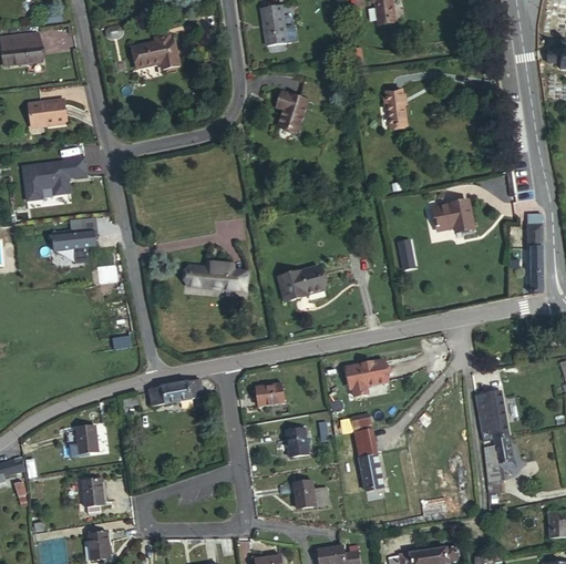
[(382,0),(382,1),(384,20),(401,17),(399,0),(382,0)]
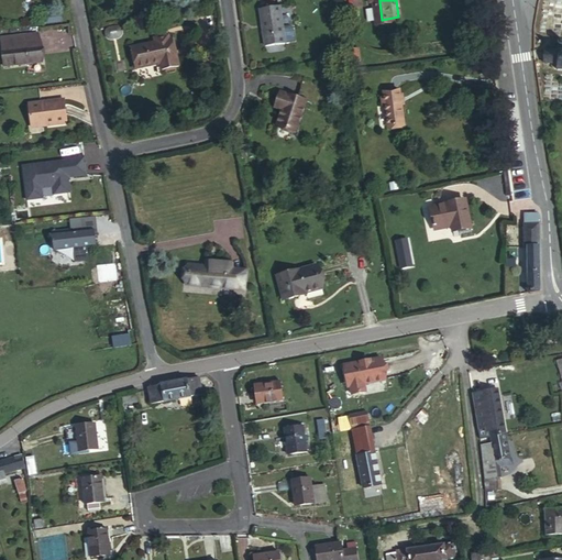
[(284,7),(265,9),(270,47),(289,44),(289,43),(300,42),(298,29),(295,26),(287,28),(284,7)]
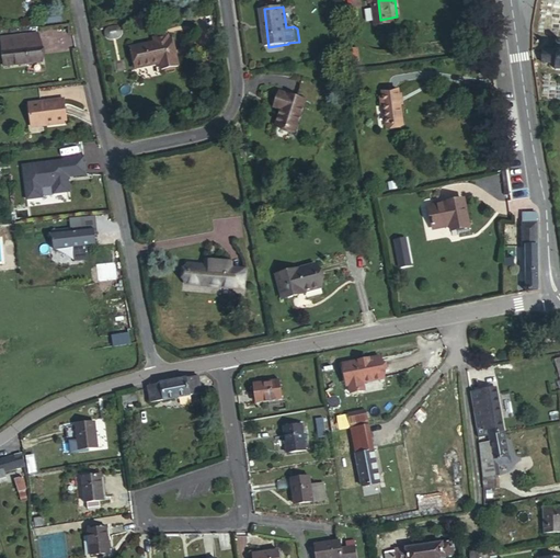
[(2,35),(7,63),(44,58),(40,30),(2,35)]
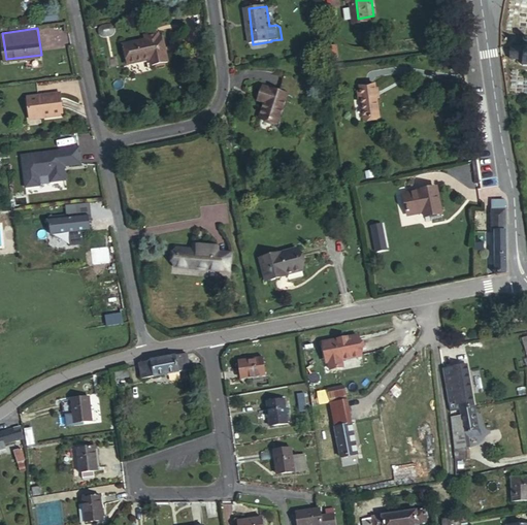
[(169,59),(164,33),(161,33),(160,30),(152,31),(153,35),(149,36),(125,40),(129,60),(153,55),(154,62),(169,59)]
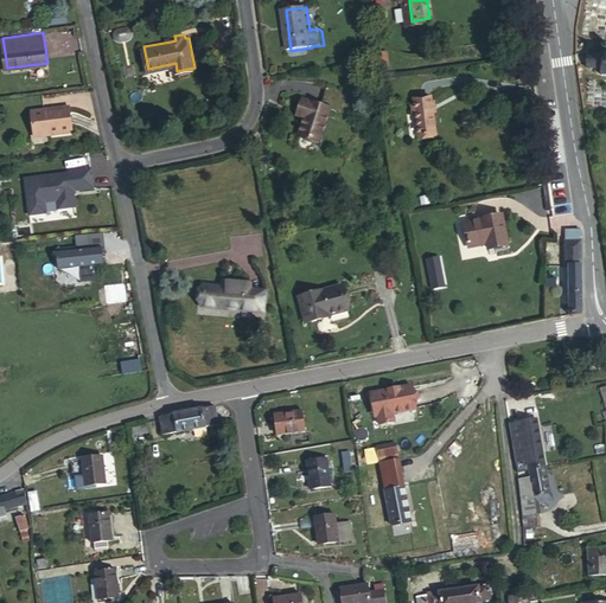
[(605,45),(601,45),(600,51),(586,50),(585,63),(600,64),(599,72),(605,71),(605,45)]
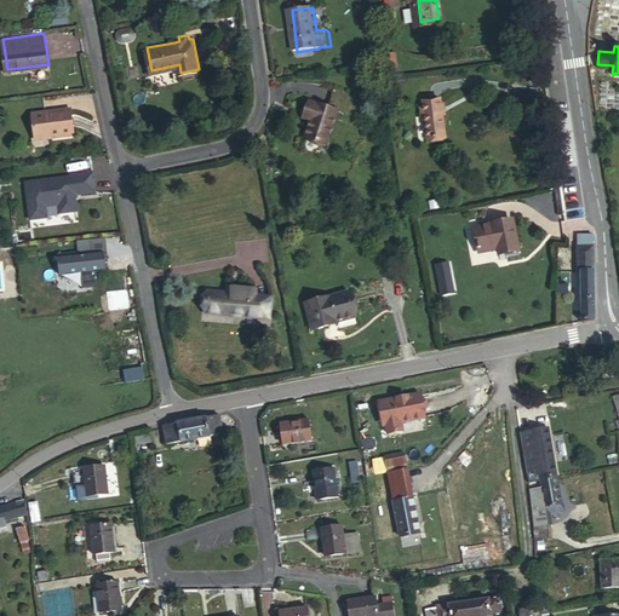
[(331,110),(311,103),(307,114),(315,117),(313,122),(307,139),(330,149),(342,115),(347,116),(355,97),(339,91),(331,110)]
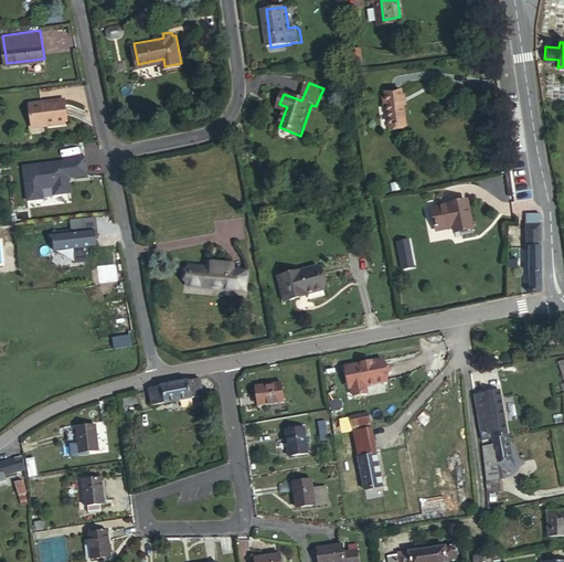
[(412,125),(406,85),(391,86),(392,95),(385,96),(386,105),(393,104),(396,126),(412,125)]
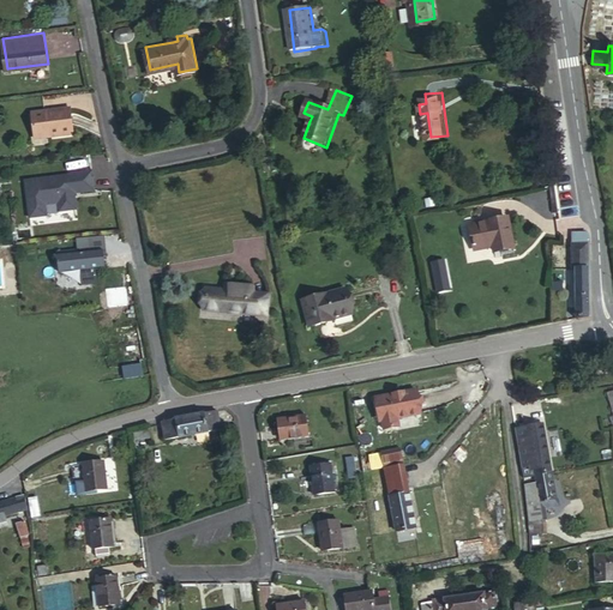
[(30,109),(34,132),(47,131),(48,133),(72,130),(70,108),(46,110),(46,107),(30,109)]
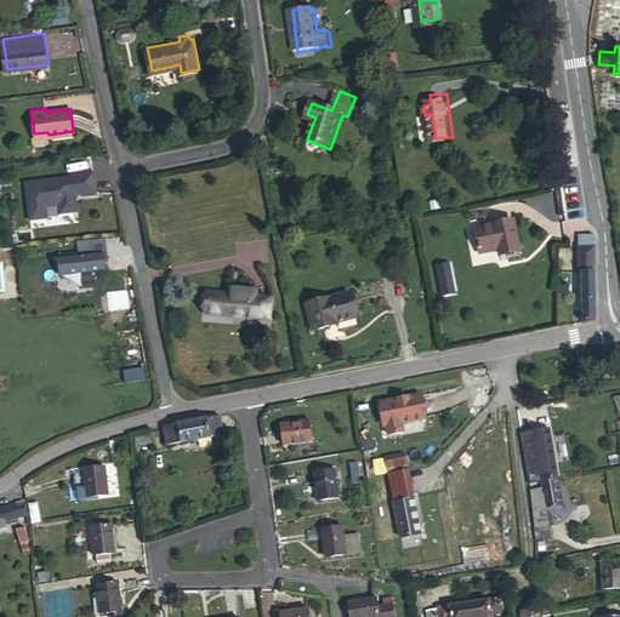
[(77,206),(74,188),(75,188),(77,189),(95,187),(91,167),(70,171),(70,172),(24,180),(29,216),(44,213),(41,203),(58,200),(60,209),(77,206)]
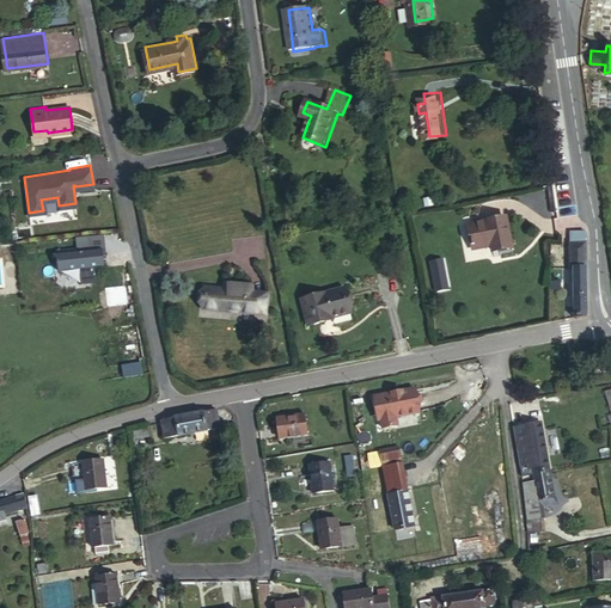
[(466,222),(472,246),(489,243),(492,250),(511,245),(505,215),(466,222)]
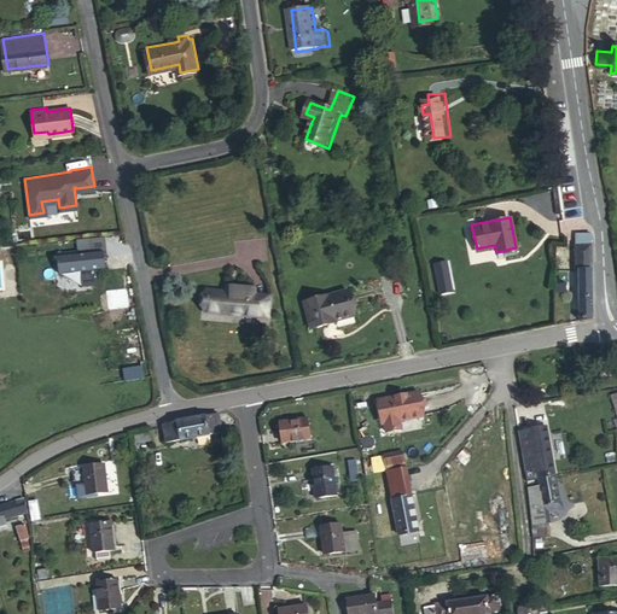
[(108,251),(105,231),(91,233),(92,249),(104,246),(105,251),(108,251)]
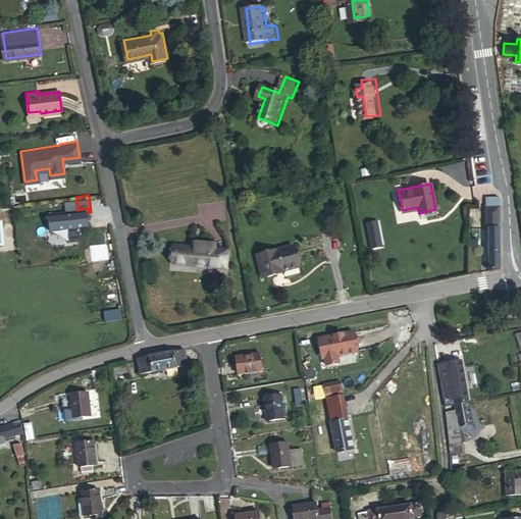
[(500,206),(500,197),(495,197),(486,196),(486,206),(500,206)]
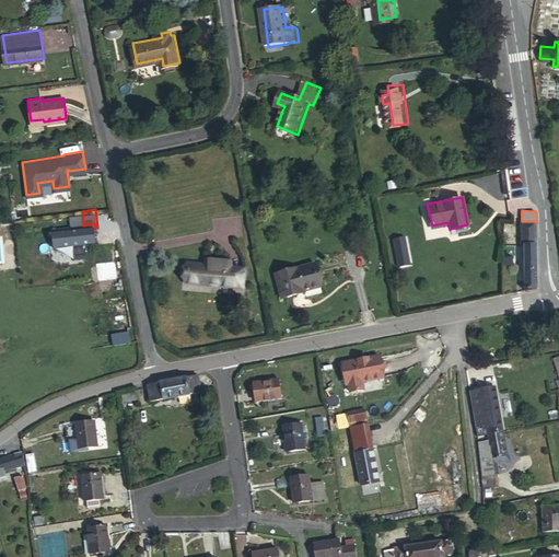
[(95,228),(94,223),(83,225),(82,211),(69,213),(70,227),(51,229),(54,244),(73,242),(76,256),(89,254),(88,240),(96,239),(95,228)]
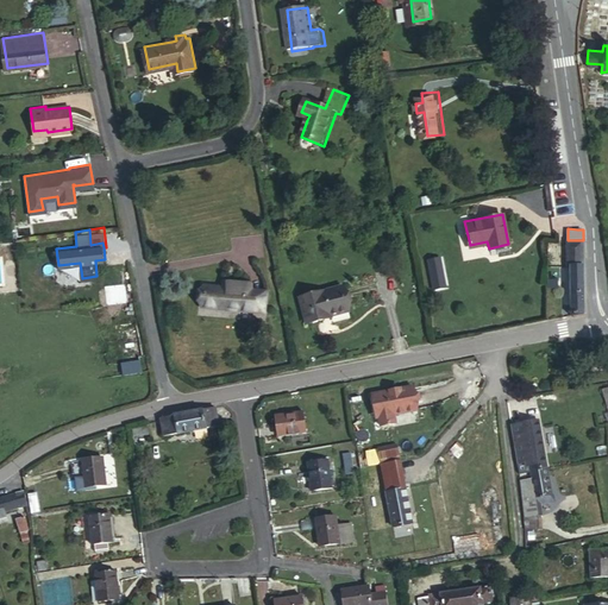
[(583,264),(583,240),(568,240),(566,264),(571,264),(583,264)]
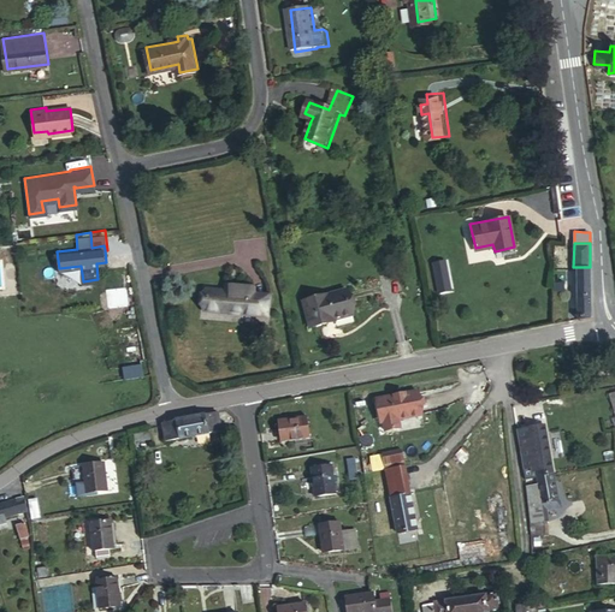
[(438,291),(454,287),(447,256),(431,260),(438,291)]
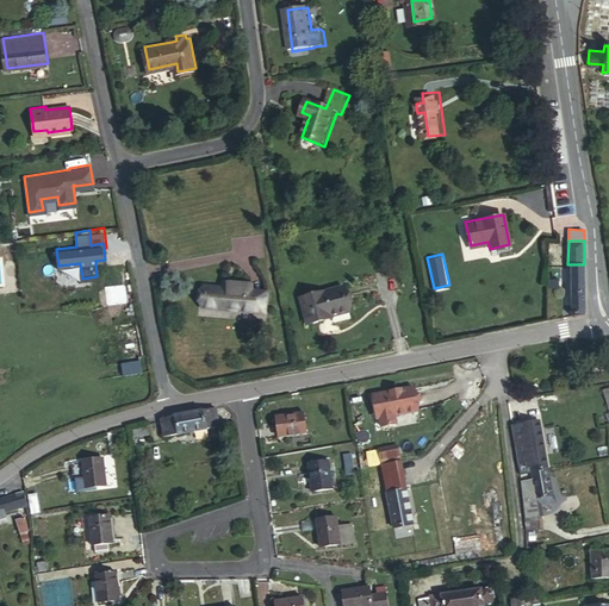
[(204,286),(202,305),(263,311),(266,291),(250,289),(250,283),(223,281),(222,287),(204,286)]
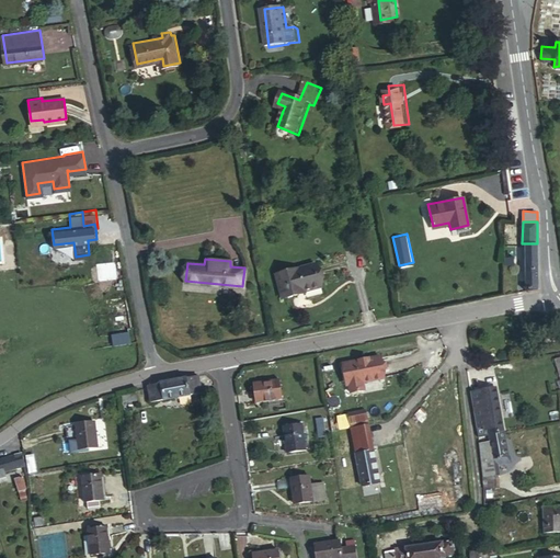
[(283,296),(290,294),(288,275),(316,269),(315,262),(275,272),(283,296)]
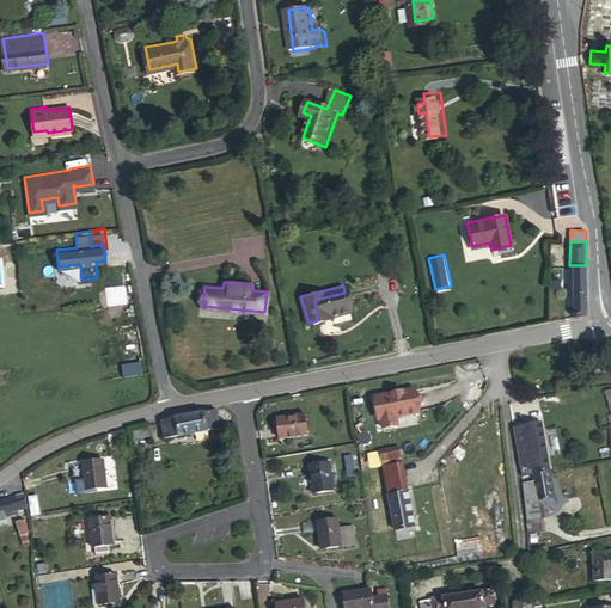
[(315,300),(317,320),(324,318),(325,325),(352,319),(344,293),(315,300)]
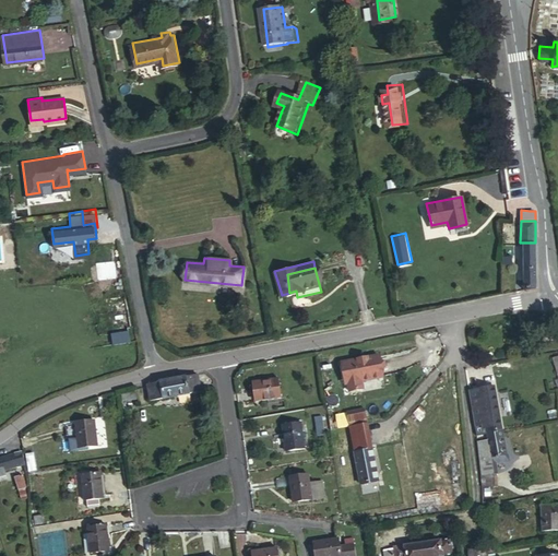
[(444,291),(448,305),(458,303),(454,288),(444,291)]
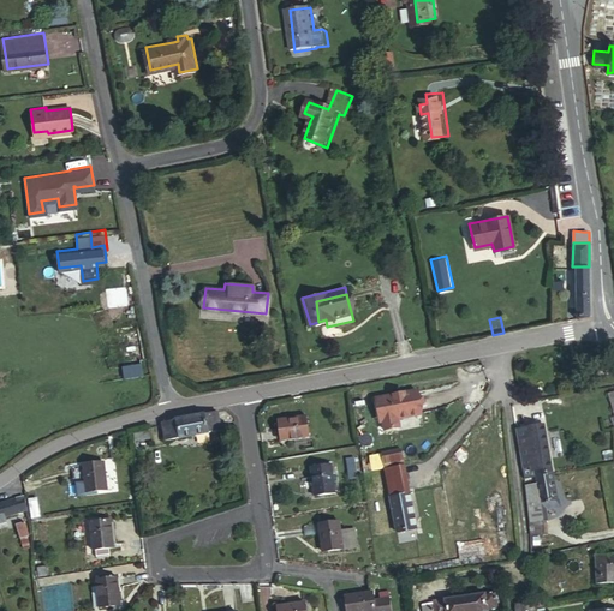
[(138,357),(132,323),(114,325),(124,376),(141,373),(139,365),(138,357)]
